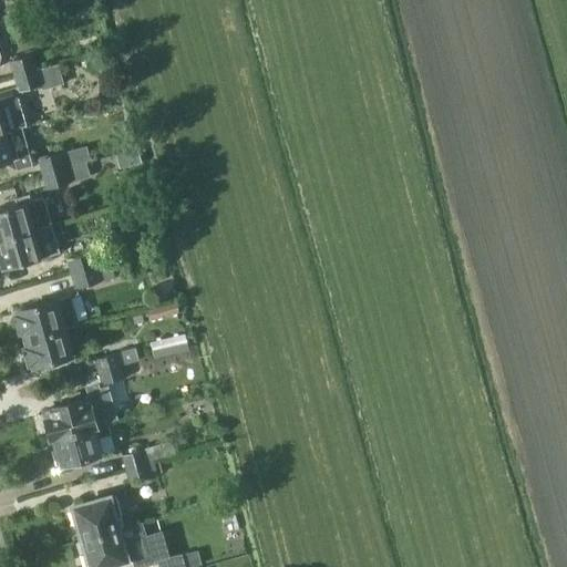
[(29,17),(9,23),(11,32),(32,26),(29,17)]
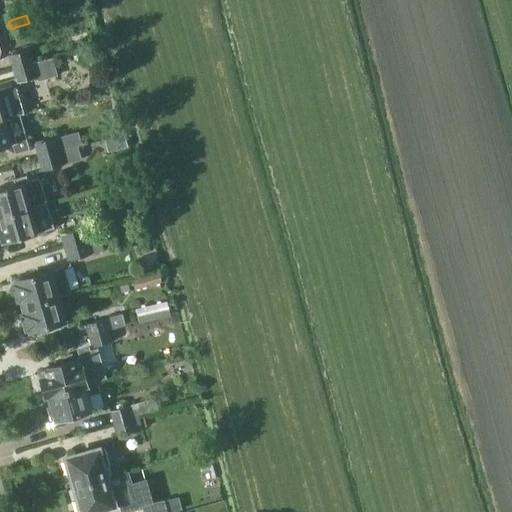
[(14,69),(34,64),(31,50),(10,57),(14,69)]
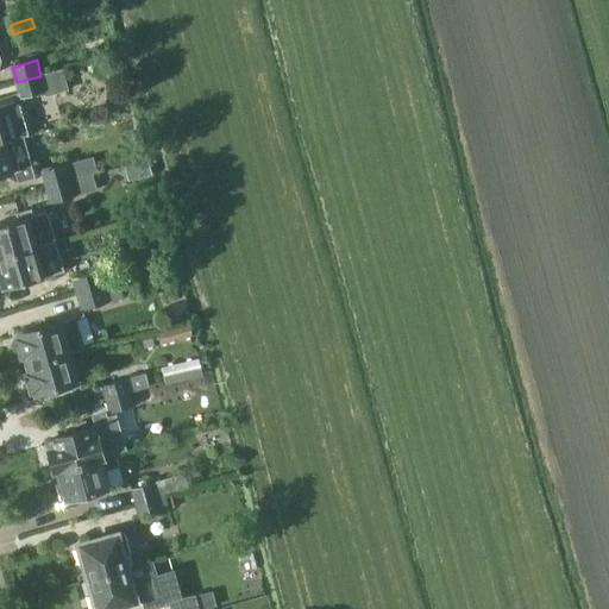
[(41,76),(17,82),(20,93),(22,98),(24,98),(44,92),(45,90),(41,76)]
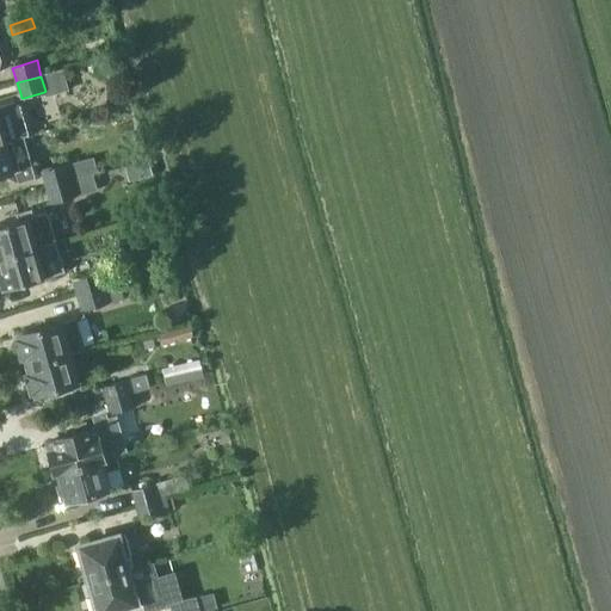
[(0,144),(24,139),(30,137),(32,136),(35,135),(26,105),(11,110),(8,99),(0,100),(0,144)]
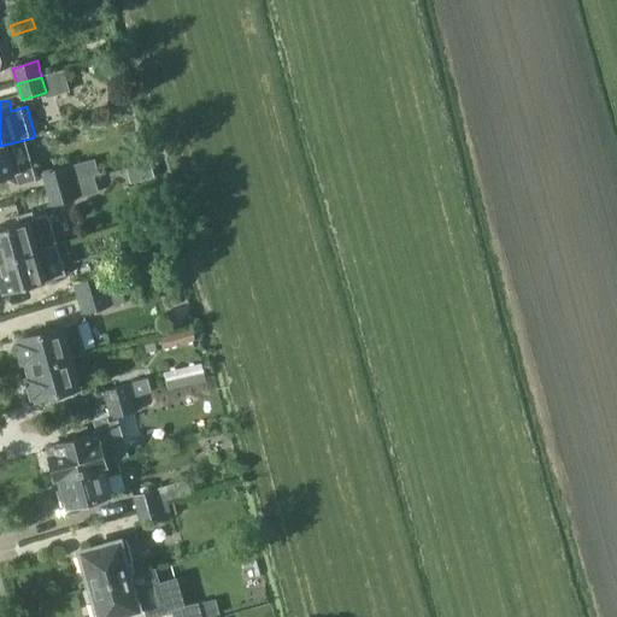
[(24,140),(0,146),(0,177),(16,174),(16,175),(19,186),(36,181),(28,153),(24,140)]
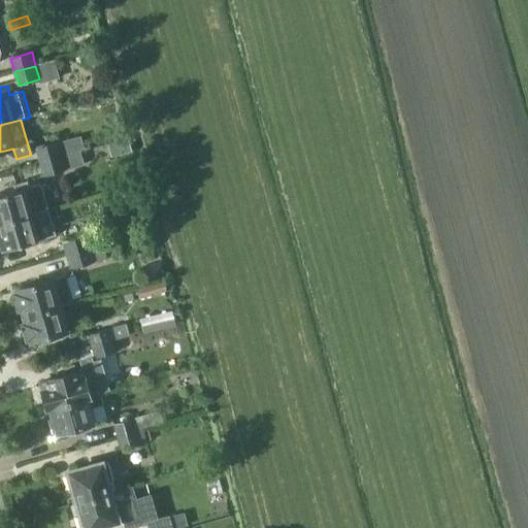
[(128,138),(108,144),(111,157),(132,152),(128,138)]
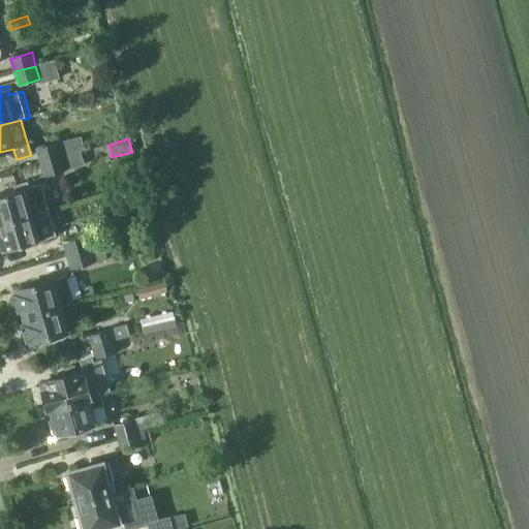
[(62,157),(58,143),(35,150),(39,163),(62,157)]
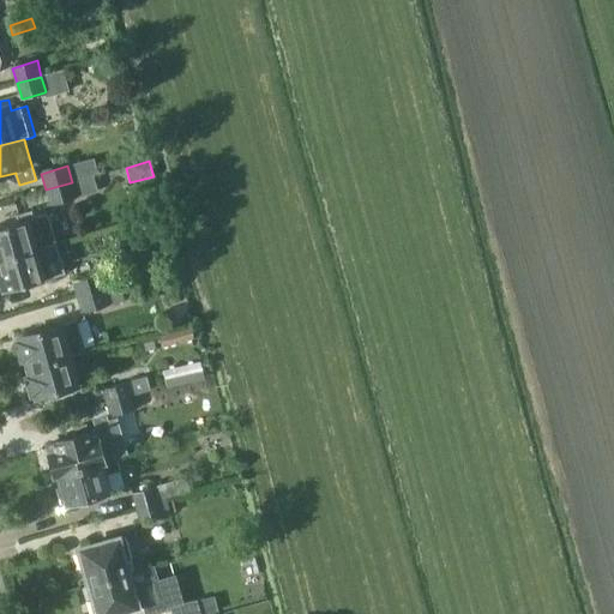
[(77,198),(72,182),(46,190),(50,205),(77,198)]
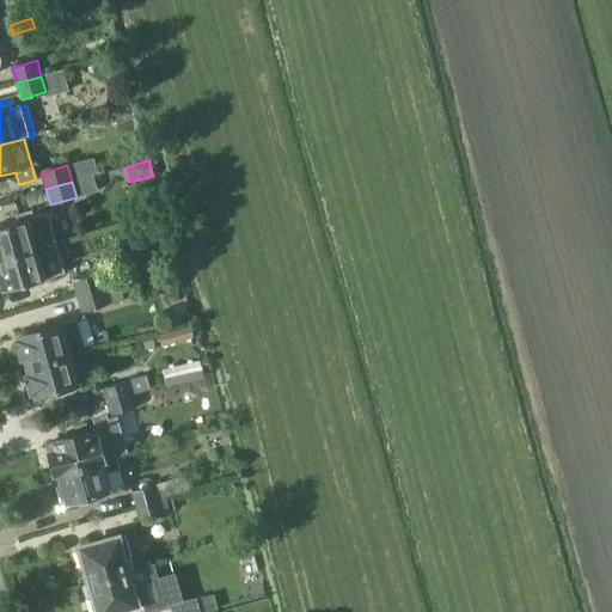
[(17,221),(0,225),(0,258),(42,246),(55,243),(47,213),(32,216),(31,209),(16,214),(17,221)]
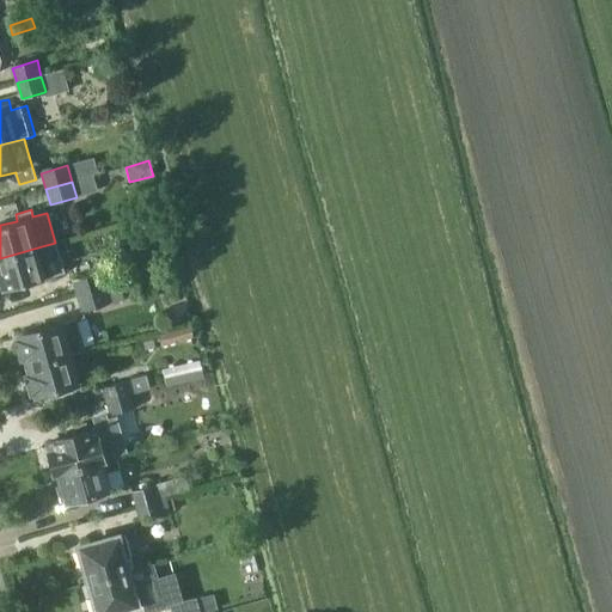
[(50,276),(42,246),(0,258),(0,283),(1,289),(50,276)]
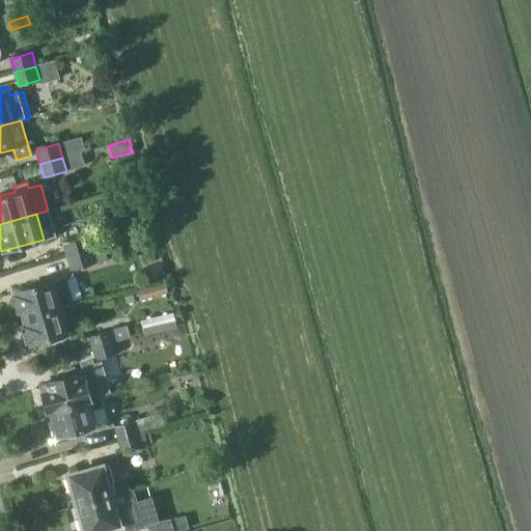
[(66,256),(104,245),(100,231),(62,243),(66,256)]
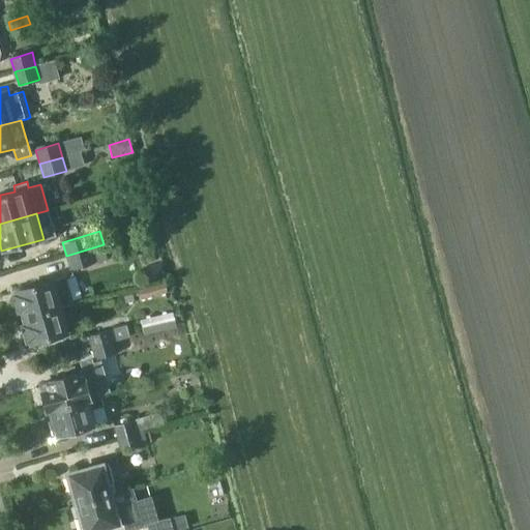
[(107,258),(104,244),(66,256),(69,268),(107,258)]
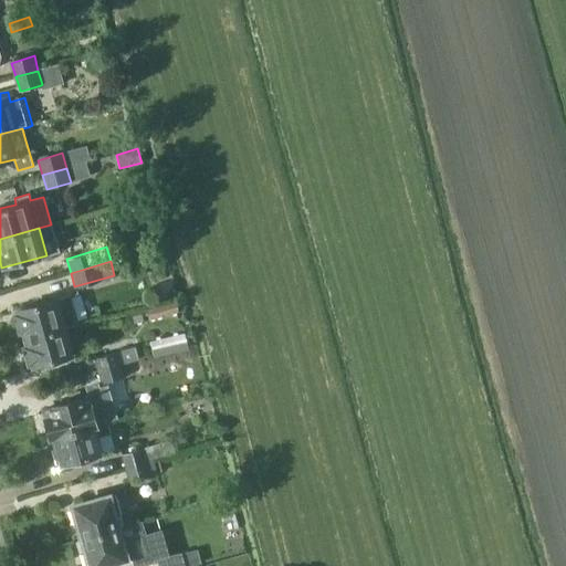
[(69,295),(59,297),(18,310),(19,313),(16,314),(22,338),(66,326),(76,323),(69,295)]
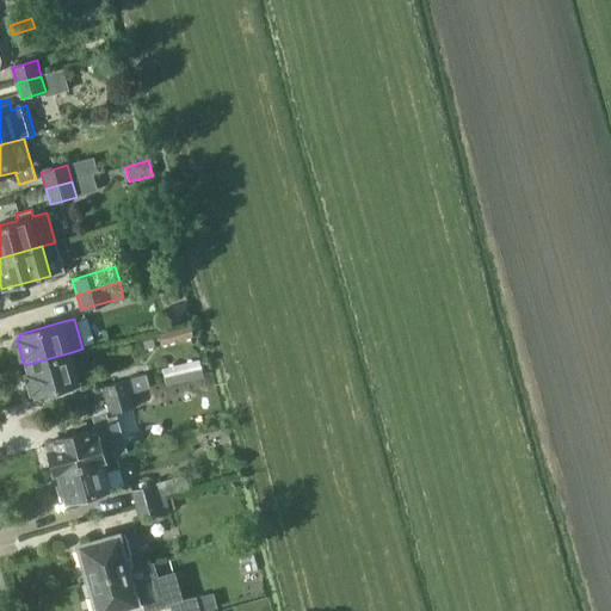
[(190,326),(156,335),(160,346),(192,337),(190,326)]
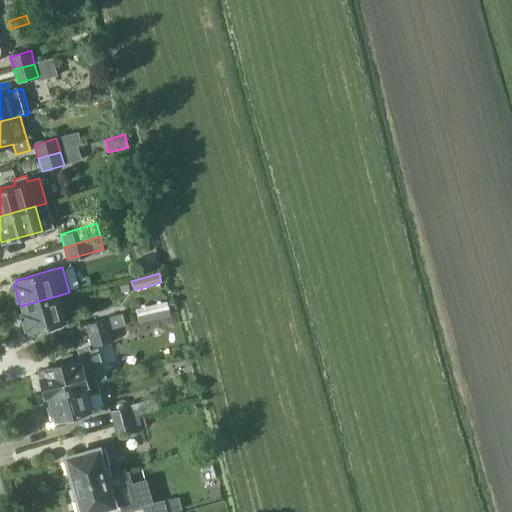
[(119,286),(121,293),(130,290),(128,283),(119,286)]
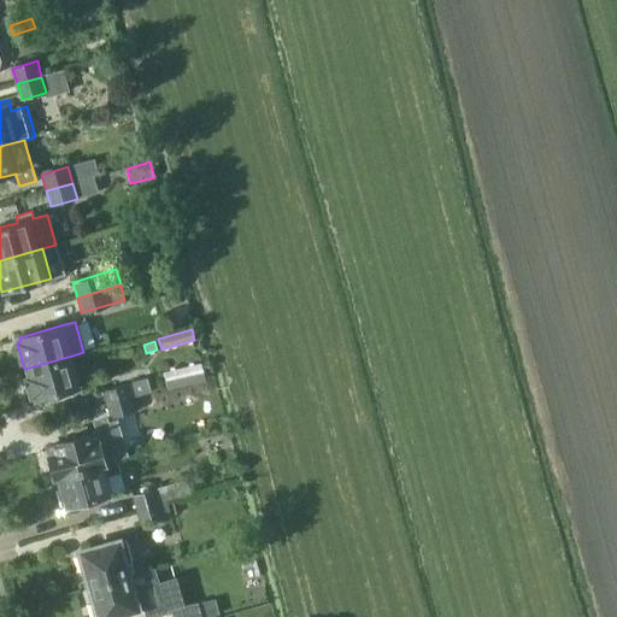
[(72,356),(24,369),(31,394),(35,393),(36,397),(81,385),(72,356)]
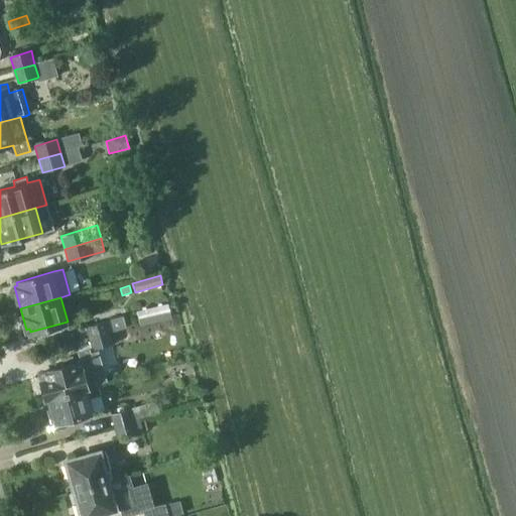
[(168,303),(137,311),(140,326),(171,317),(168,303)]
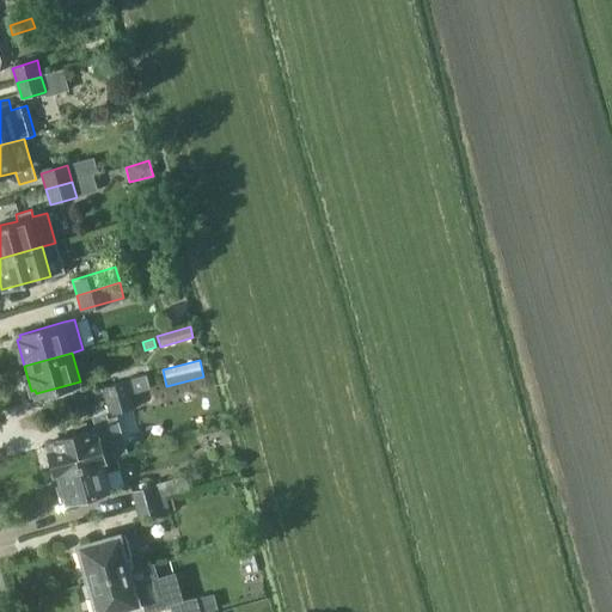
[(130,395),(150,390),(146,375),(127,380),(127,381),(102,387),(105,401),(130,395)]
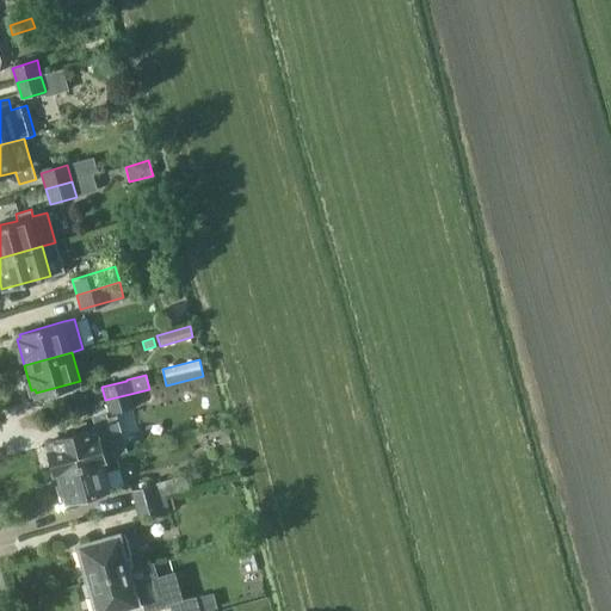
[(134,408),(130,394),(105,400),(107,414),(134,408)]
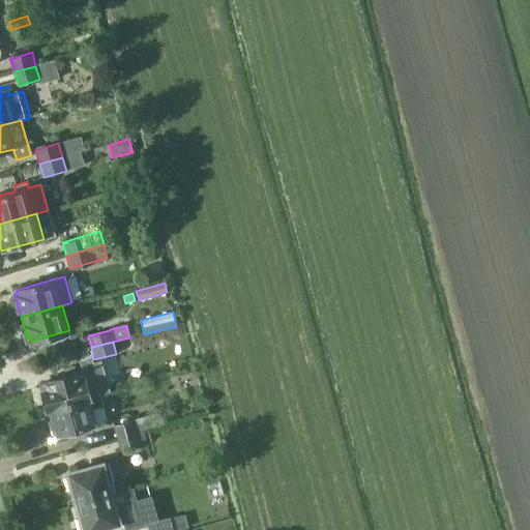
[(99,393),(88,396),(84,382),(89,381),(86,371),(42,382),(45,391),(41,392),(47,410),(49,409),(99,394),(99,393)]
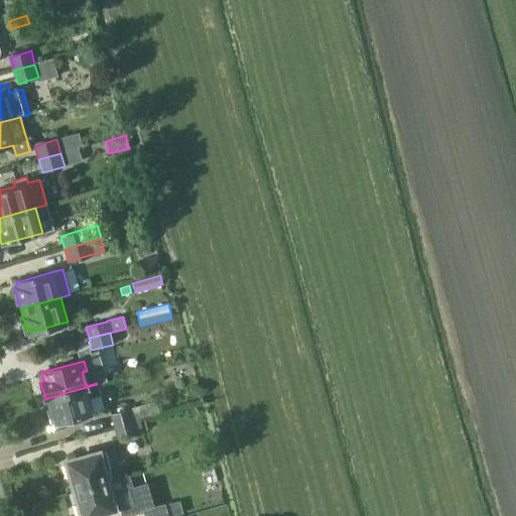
[(101,396),(97,384),(47,398),(50,409),(47,410),(51,424),(93,413),(90,399),(101,396)]
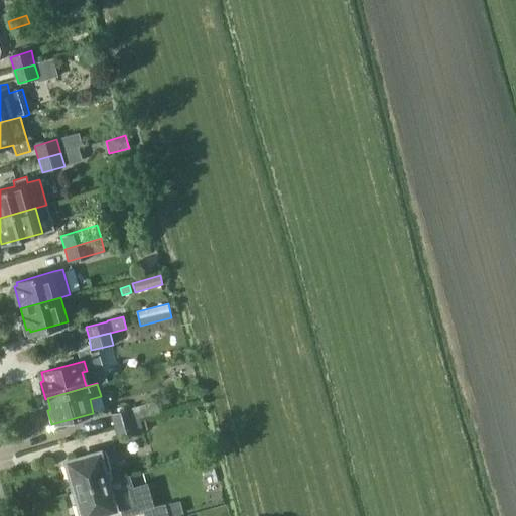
[(140,419),(136,406),(112,413),(116,426),(140,419)]
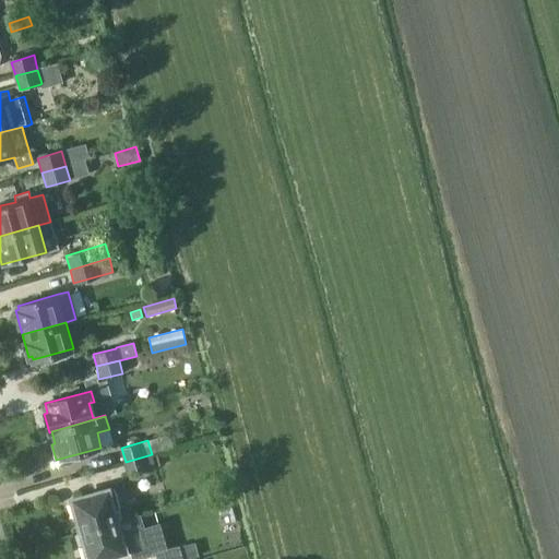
[(161,451),(152,454),(155,467),(165,464),(161,451)]
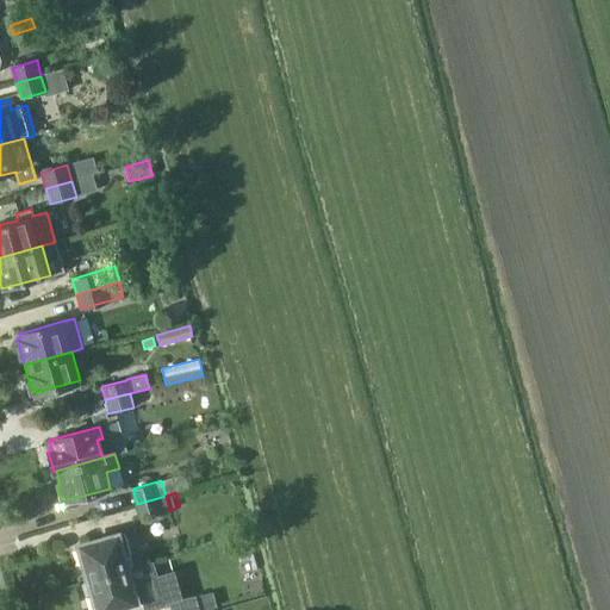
[(169,510),(166,496),(137,504),(141,518),(169,510)]
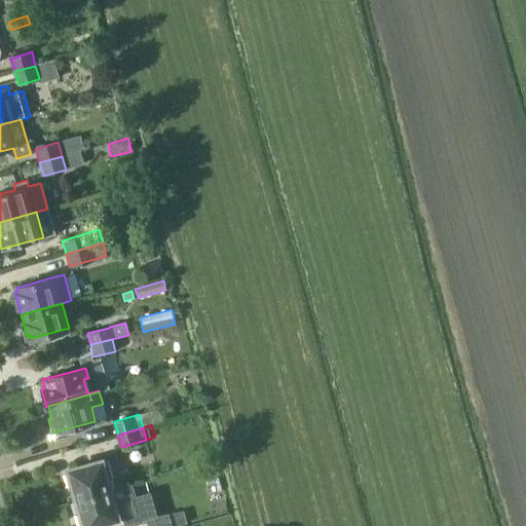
[(115,490),(115,489),(106,459),(68,471),(69,475),(66,476),(73,501),(115,490)]
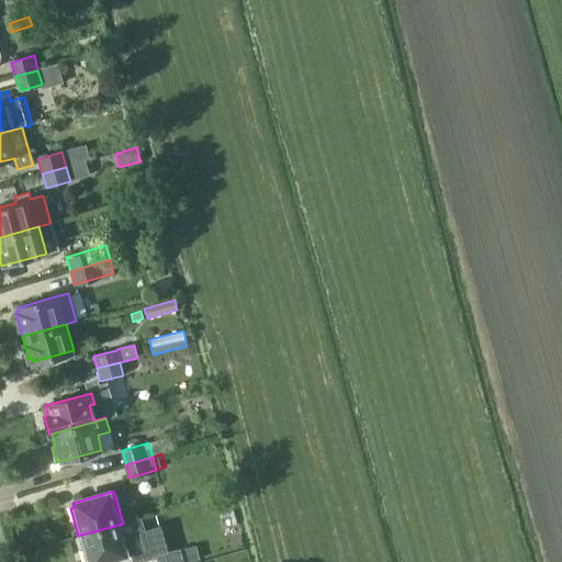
[(123,523),(123,524),(78,536),(85,561),(87,561),(89,561),(104,561),(131,554),(133,561),(139,561),(153,559),(142,517),(123,523)]
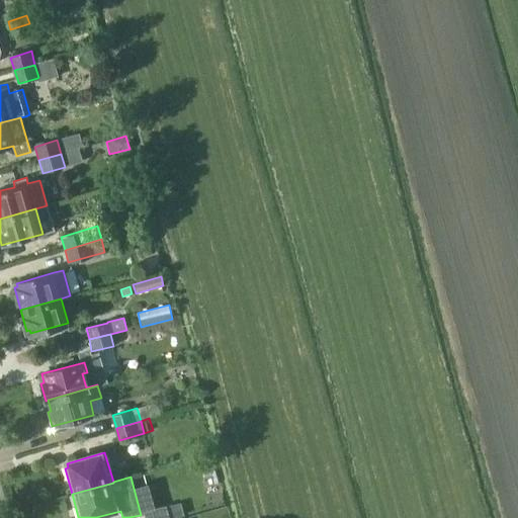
[(168,507),(171,517),(176,517),(184,516),(181,503),(168,507)]
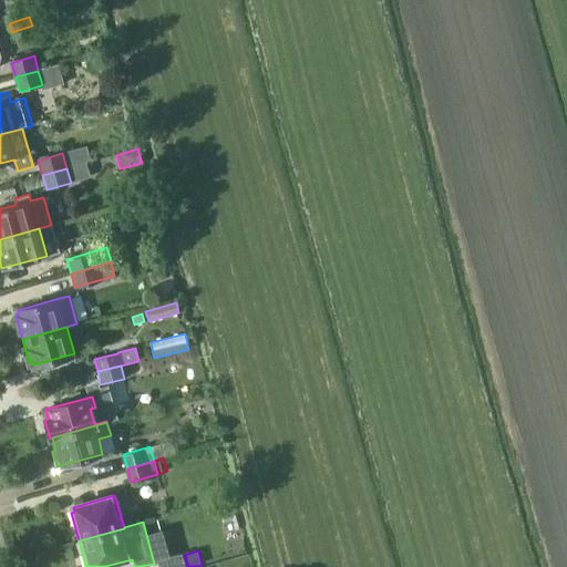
[(169,557),(157,560),(158,566),(185,566),(182,553),(169,557)]
